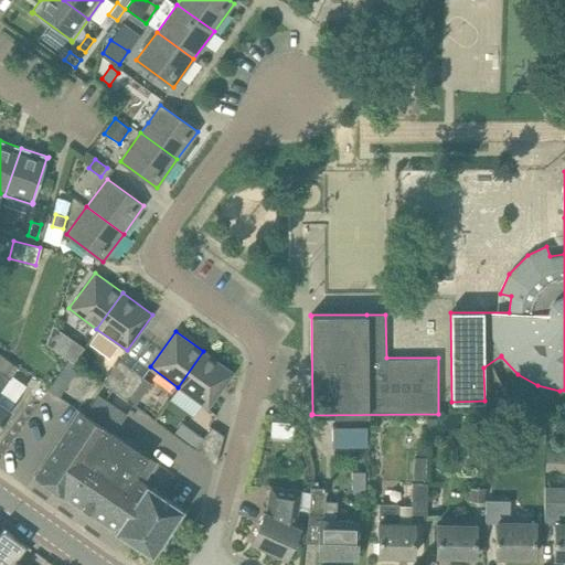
[(59,350),(74,361),(83,348),(67,337),(59,350)]
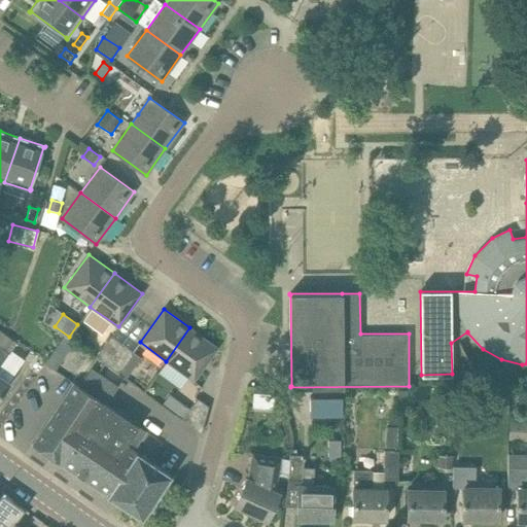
[(166,361),(194,381),(217,348),(189,327),(166,361)]
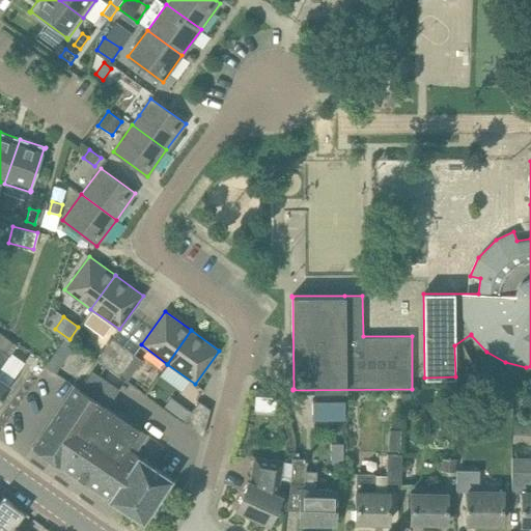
[(8,386),(7,386),(25,362),(11,353),(10,355),(4,351),(0,347),(0,338),(1,336),(0,335),(0,396),(4,391),(8,386)]
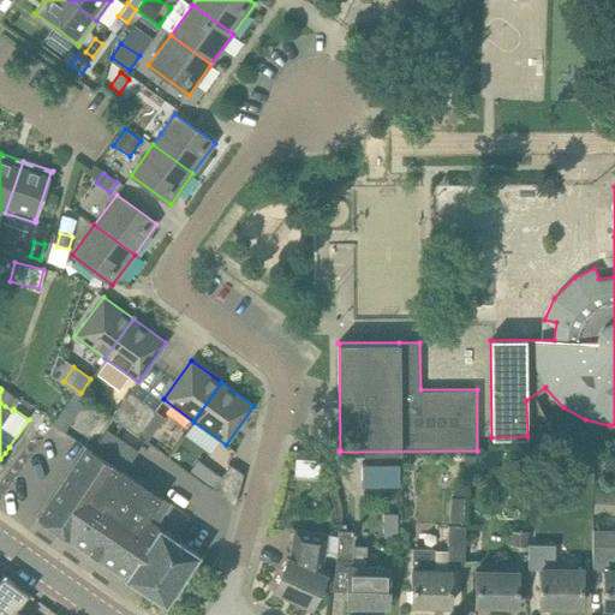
[(124,425),(142,400),(129,392),(126,395),(118,407),(111,416),(124,425)]
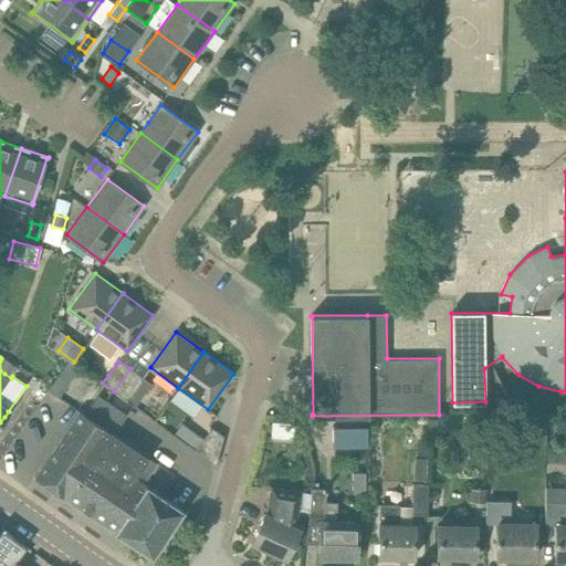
[(114,391),(116,394),(126,401),(128,399),(144,377),(130,368),(114,391)]
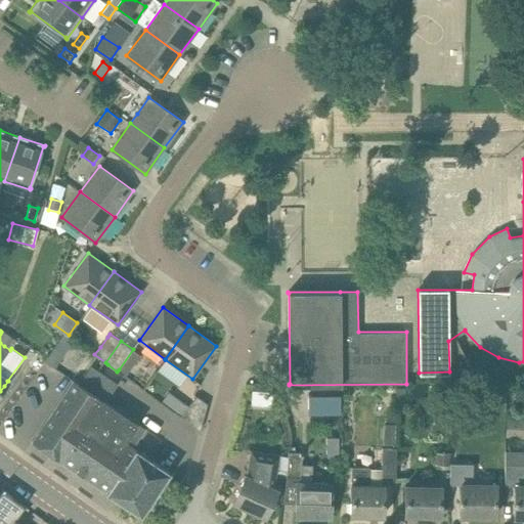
[(133,349),(119,369),(126,375),(141,355),(133,349)]
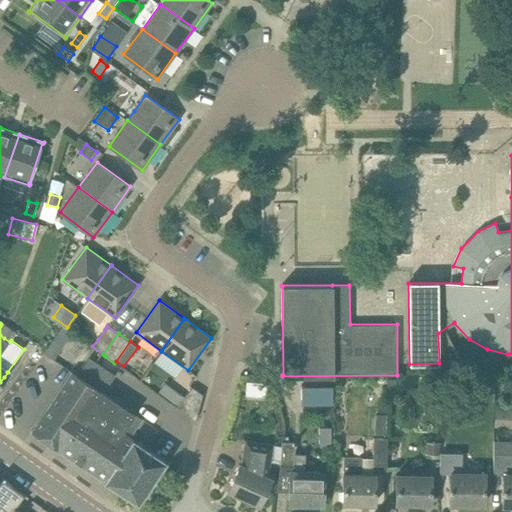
[(91,354),(81,365),(104,386),(114,376),(91,354)]
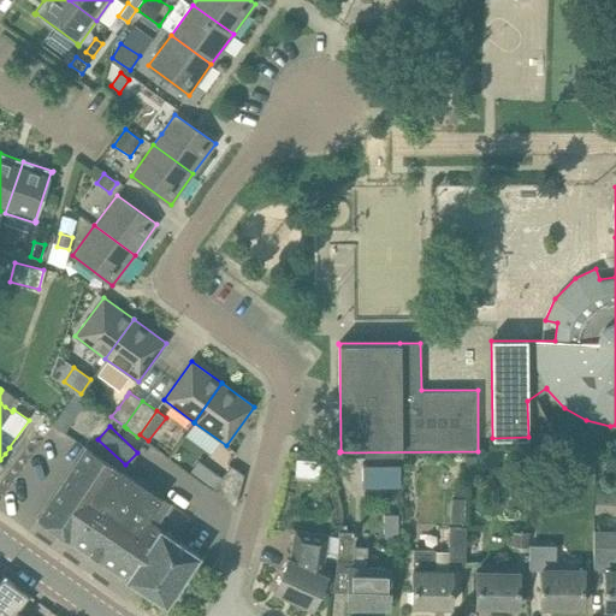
[(163,498),(140,483),(87,448),(39,520),(125,578),(125,579),(126,580),(128,579),(164,604),(163,604),(165,605),(167,603),(166,603),(177,587),(185,576),(184,575),(197,556),(197,557),(199,555),(157,526),(171,504),(161,498),(163,498)]
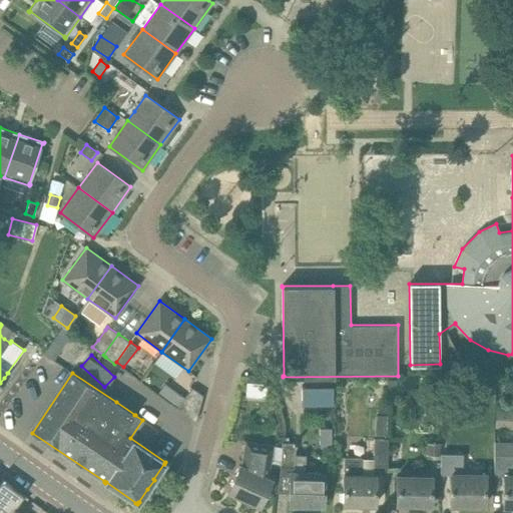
[(388,379),(389,391),(397,390),(397,379),(388,379)]
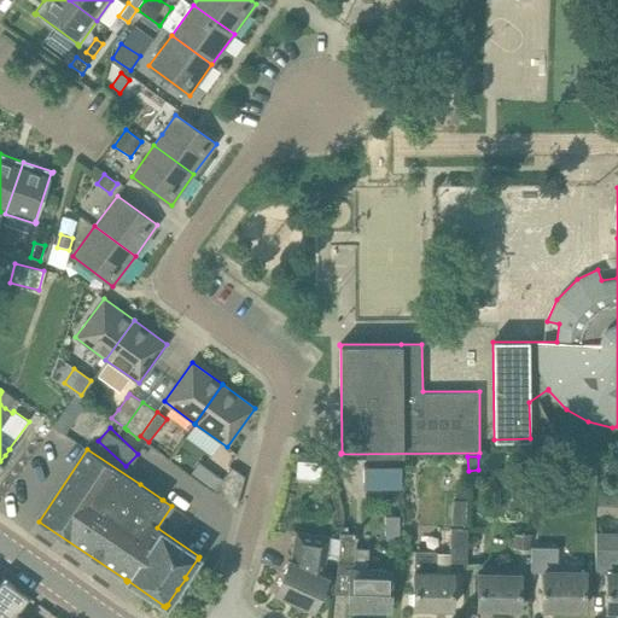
[(617,456),(602,456),(601,473),(617,474),(617,456)]
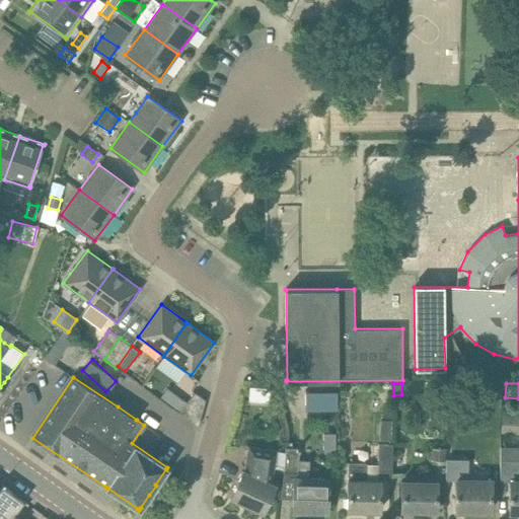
[(305,390),(305,409),(336,409),(336,390),(305,390)]
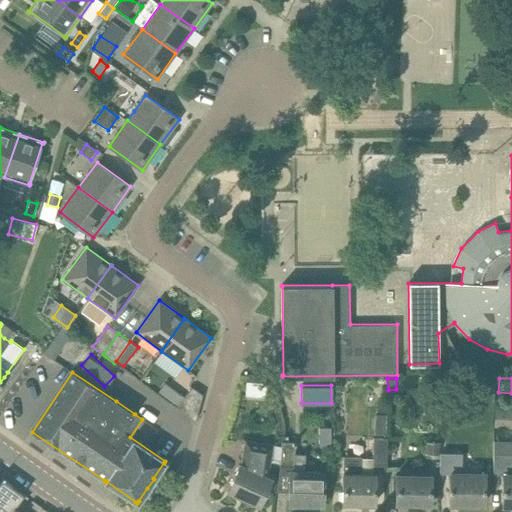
[(177,407),(195,421),(202,395),(192,387),(185,397),(177,407)]
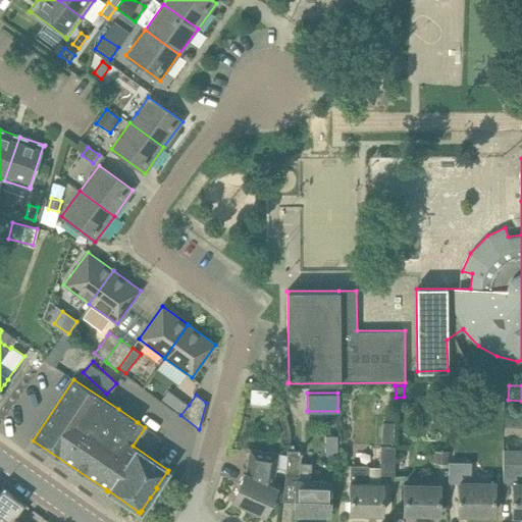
[(180,415),(189,405),(178,398),(170,409),(180,415)]
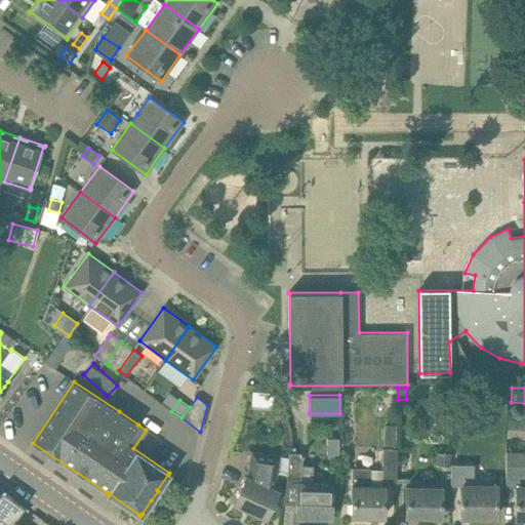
[(508,435),(524,436),(524,417),(509,416),(508,435)]
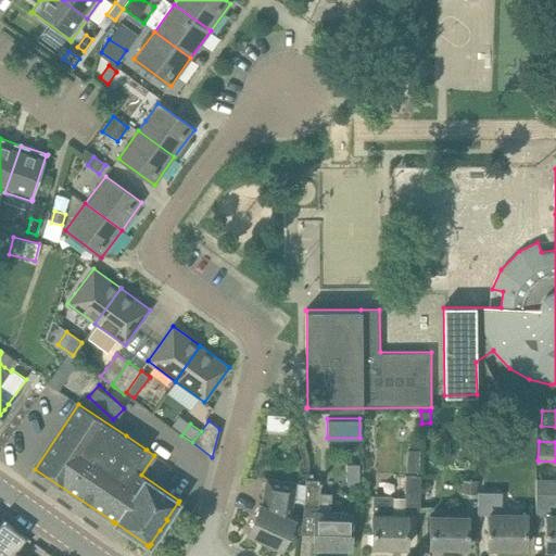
[(404,455),(403,474),(420,475),(421,456),(404,455)]
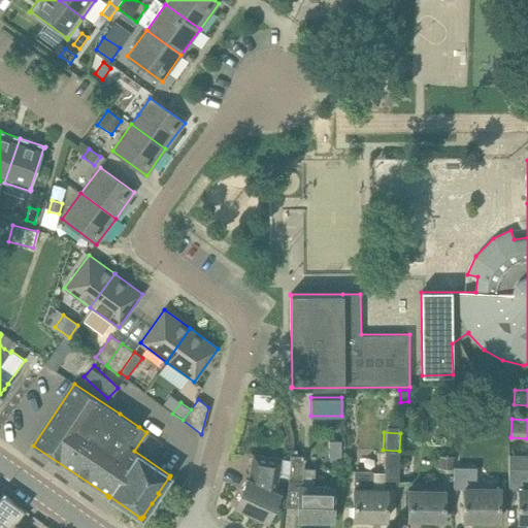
[(330,440),(330,460),(341,460),(341,440),(330,440)]
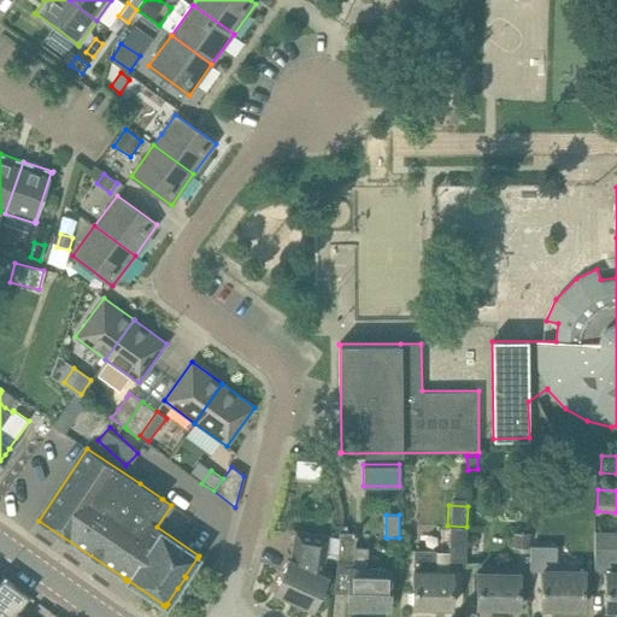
[(450,528),(450,564),(466,565),(466,528),(450,528)]
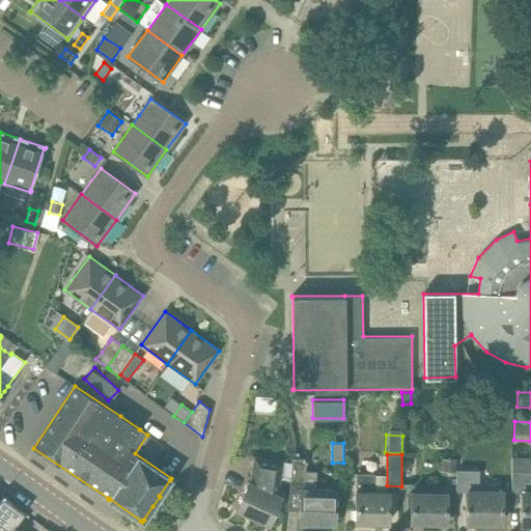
[(290,480),(291,463),(284,462),(254,456),(251,477),(249,482),(248,481),(235,508),(254,516),(263,521),(264,522),(270,523),(278,504),(281,497),(277,495),(279,491),(281,479),(290,480)]
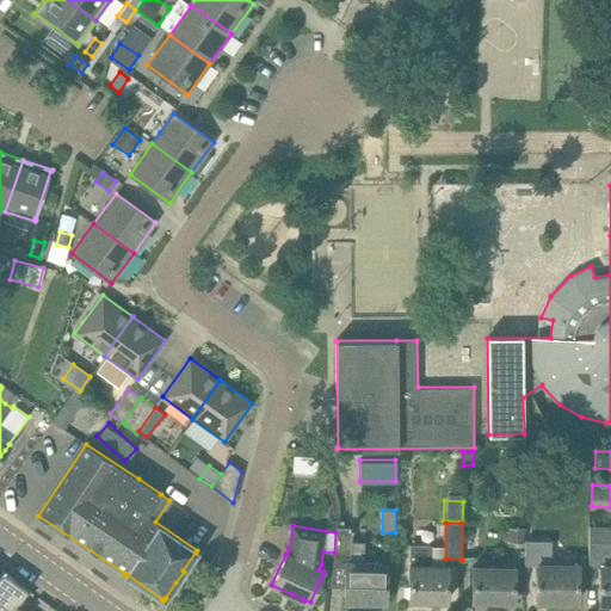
[(610,525),(591,525),(590,542),(590,567),(600,567),(599,603),(610,602),(610,525)]
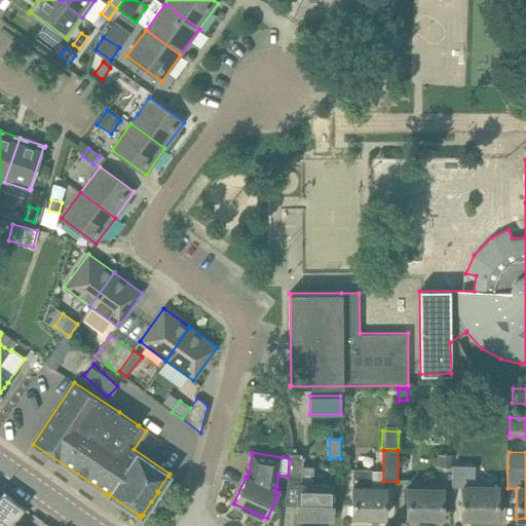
[(303,455),(289,453),(289,458),(288,476),(288,478),(302,479),(303,455)]
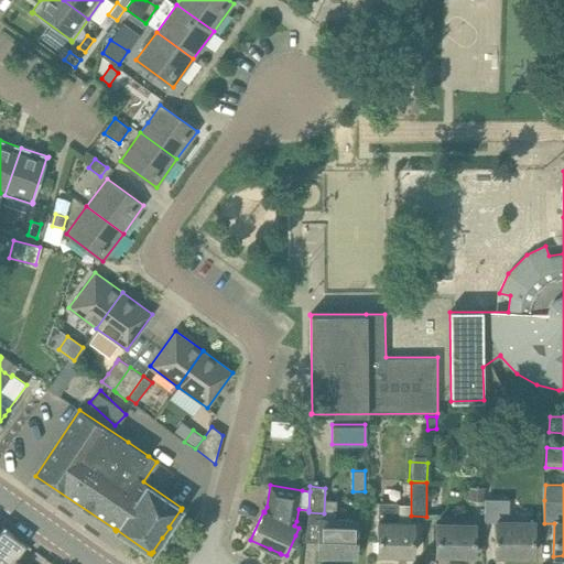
[(484,487),(470,487),(469,501),(483,500),(484,487)]
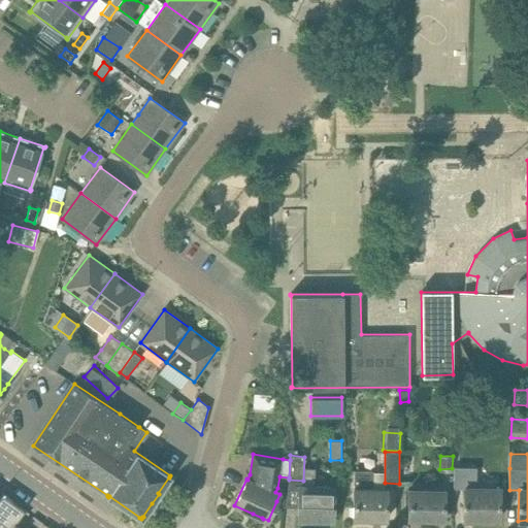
[(463,519),(499,520),(500,489),(476,488),(476,467),(455,466),(454,489),(464,489),(463,519)]
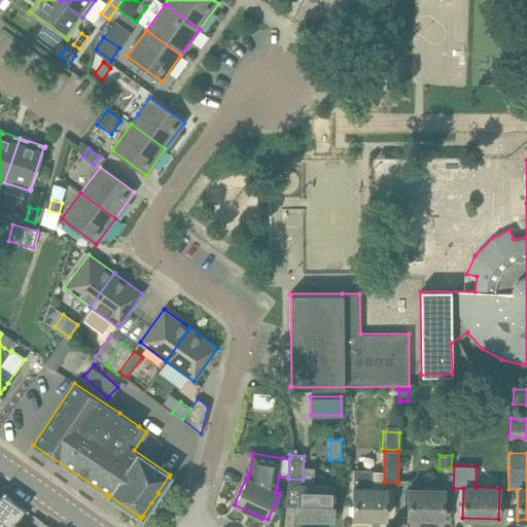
[(352,518),(386,519),(386,487),(372,487),(372,470),(353,470),(352,518)]
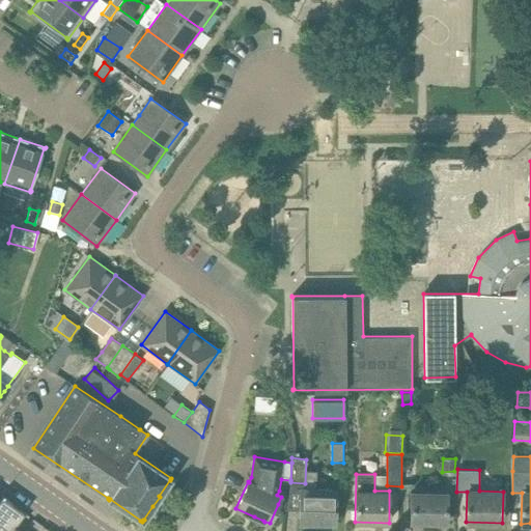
[(333,523),(335,523),(336,491),(301,488),(299,522),(314,523),(315,519),(334,519),(333,523)]
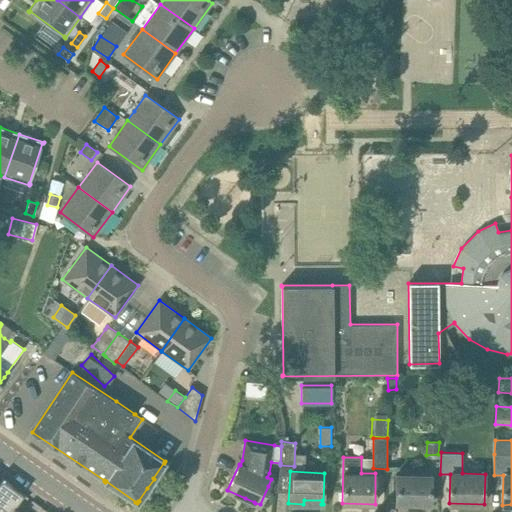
[(396,475),(396,503),(430,503),(431,476),(396,475)]
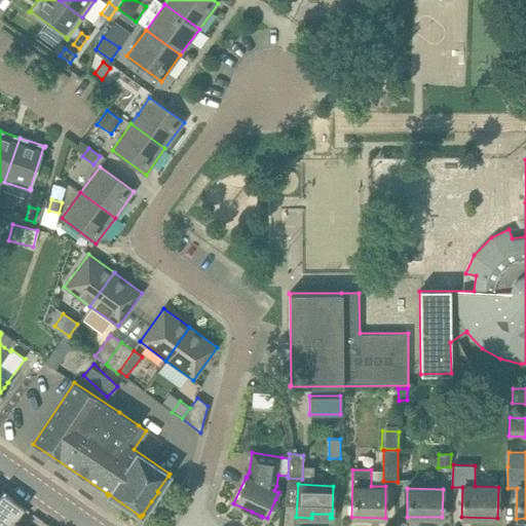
[(0,525),(17,525),(14,523),(16,521),(15,520),(24,508),(12,499),(2,492),(1,491),(0,492),(0,525)]
